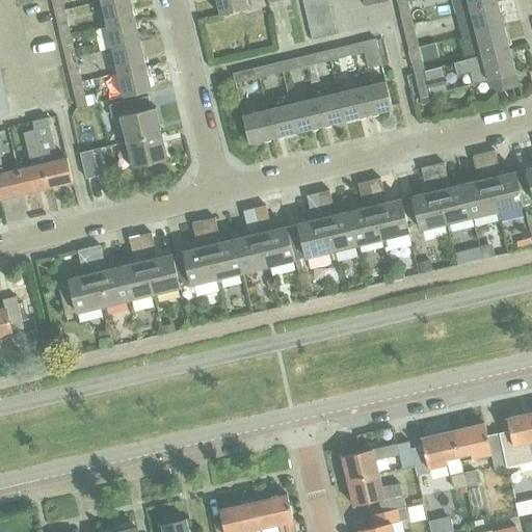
[(53,0),(56,12),(67,10),(63,0),(53,0)]
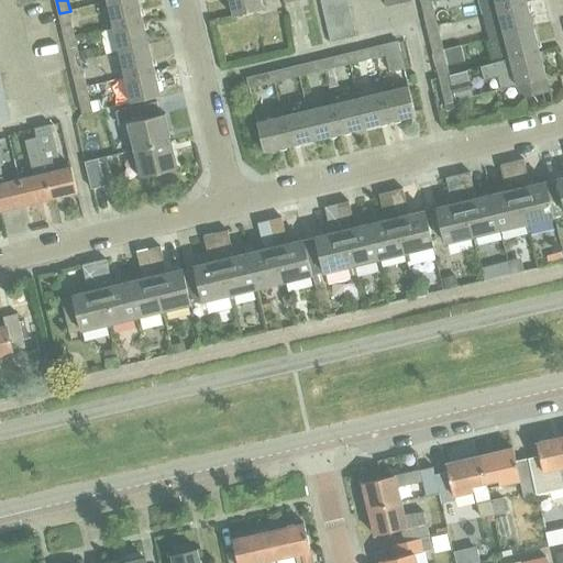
[(118,0),(107,2),(113,28),(144,20),(139,0),(118,0)]
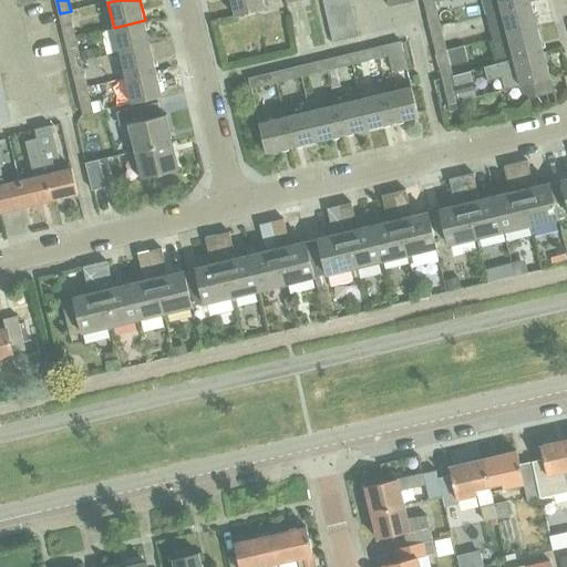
[(261,0),(230,0),(235,17),(265,9),(261,0)]
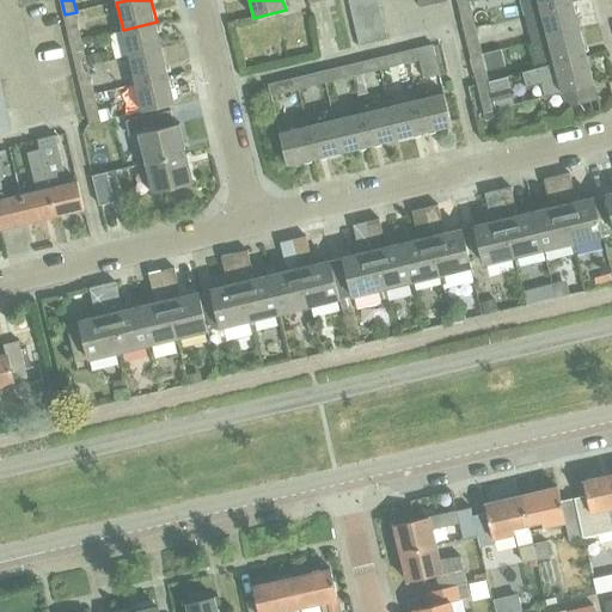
[(368,0),(349,5),(353,18),(381,12),(378,0),(368,0)]
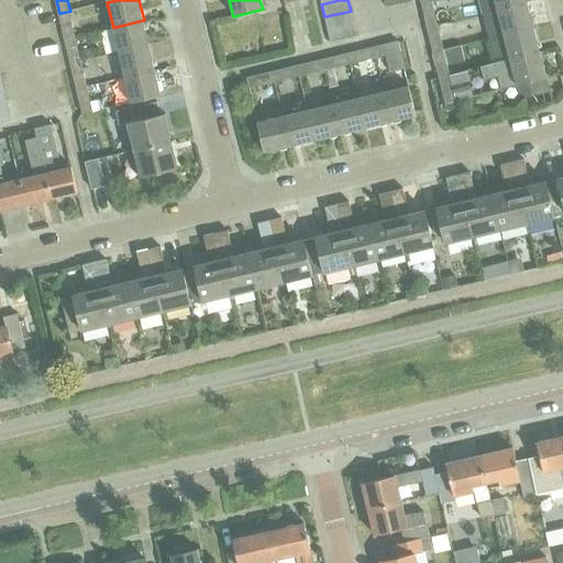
[(432,0),(421,3),(428,29),(439,25),(434,8),(443,6),(442,0),(432,0)]
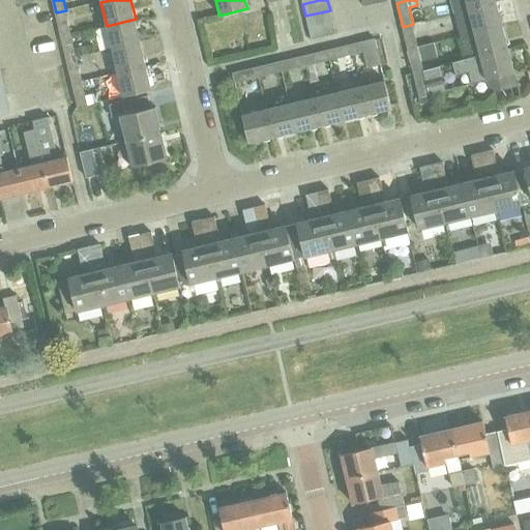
[(465,0),(468,10),(496,3),(495,0),(465,0)]
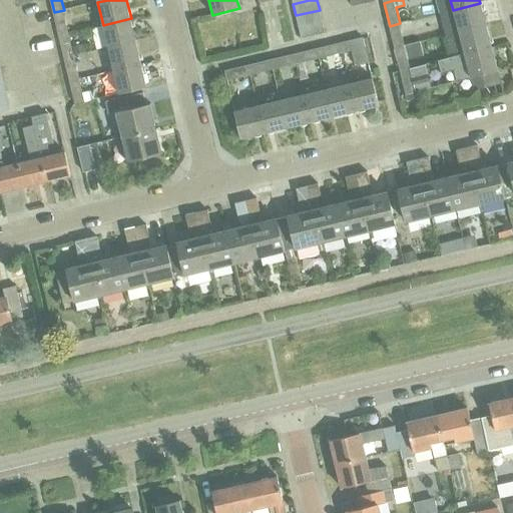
[(453,10),(458,33),(486,26),(480,3),(453,10)]
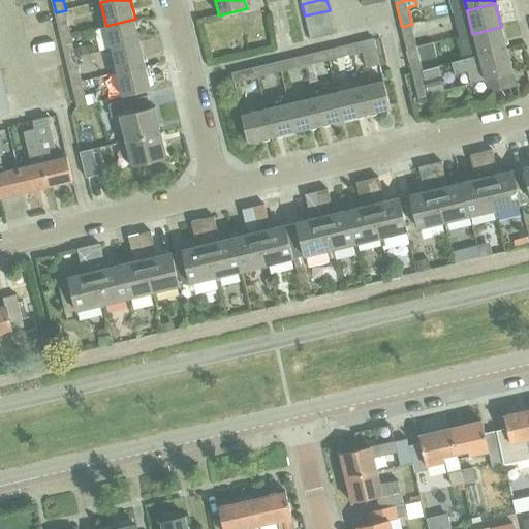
[(56,12),(61,36),(72,34),(66,10),(56,12)]
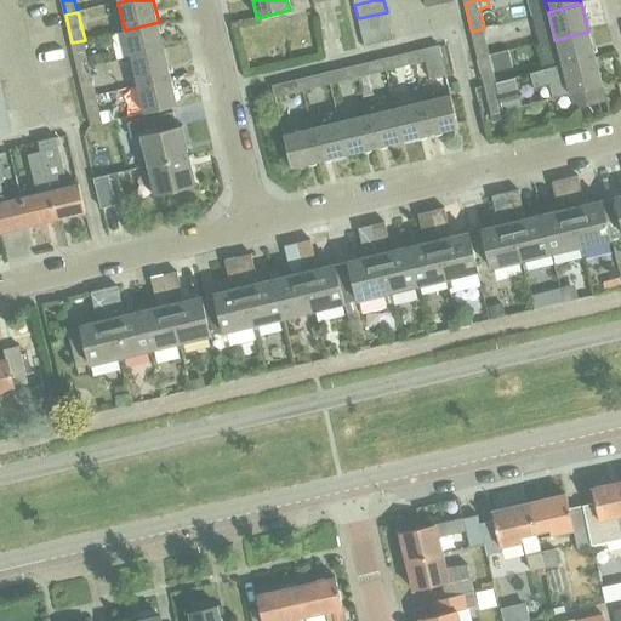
[(358,18),(362,33),(389,27),(387,12),(358,18)]
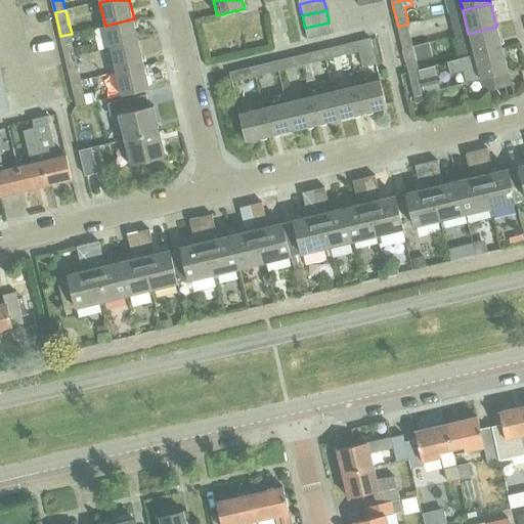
[(105,26),(111,49),(139,42),(134,18),(105,26)]
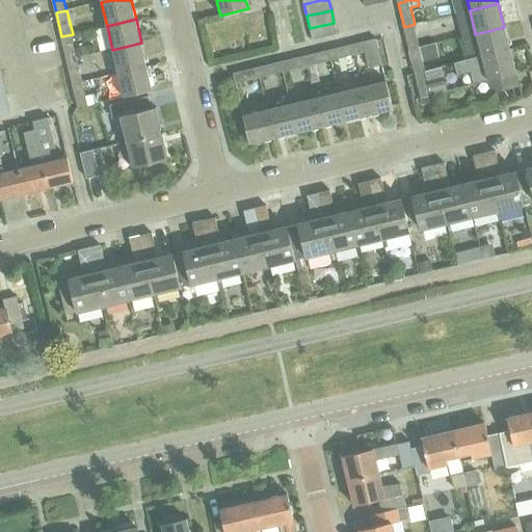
[(334,23),(310,28),(313,41),(337,34),(334,23)]
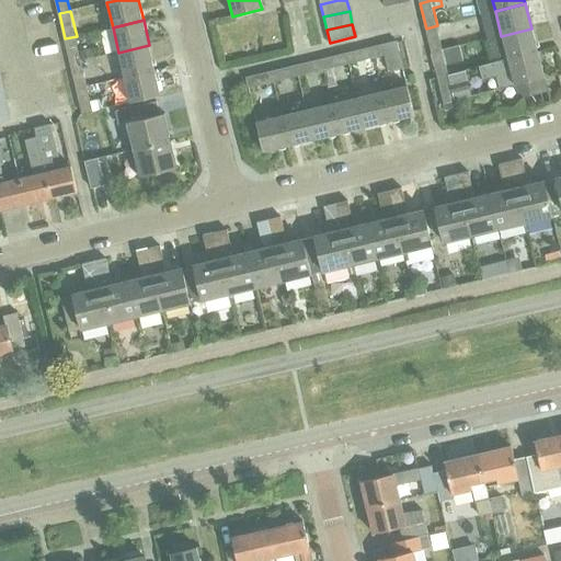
[(426,29),(432,54),(443,50),(437,25),(426,29)]
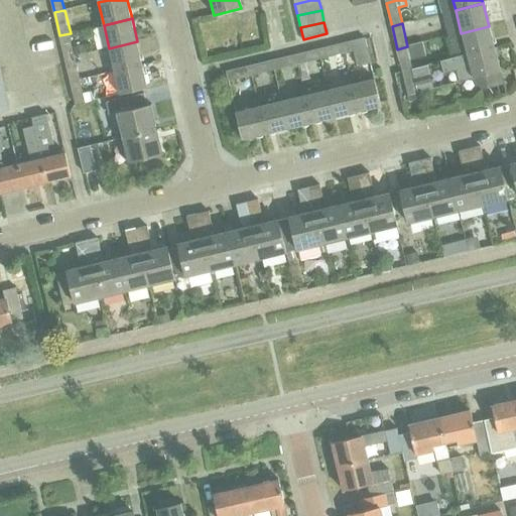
[(461,33),(467,55),(495,48),(489,26),(461,33)]
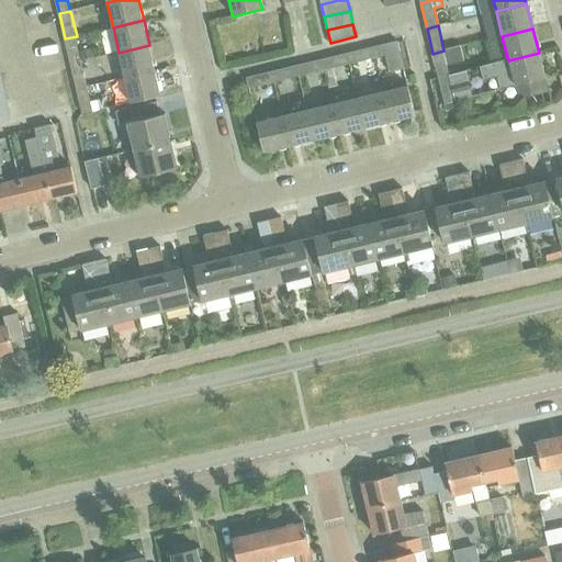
[(65,38),(71,64),(82,60),(97,57),(96,48),(80,52),(77,36),(65,38)]
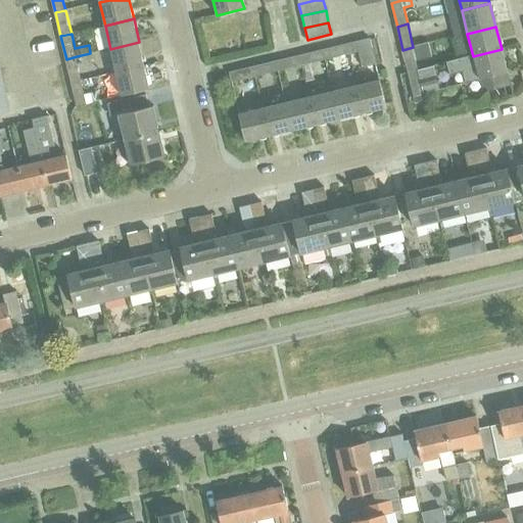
[(359,51),(362,67),(376,64),(370,38),(346,44),(348,54),(359,51)]
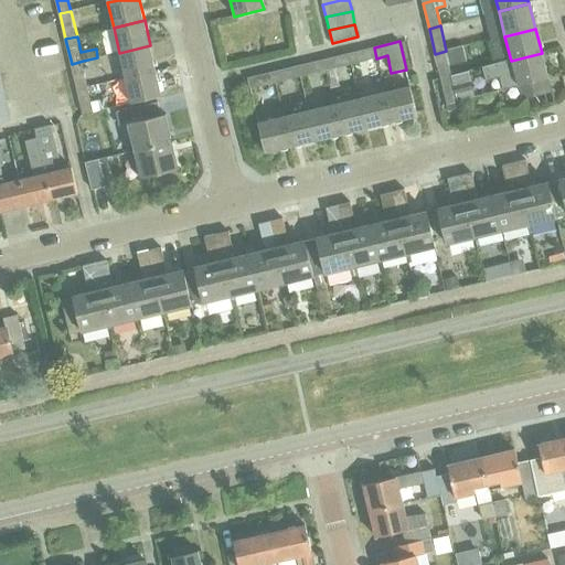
[(119,53),(126,78),(157,71),(150,45),(119,53)]
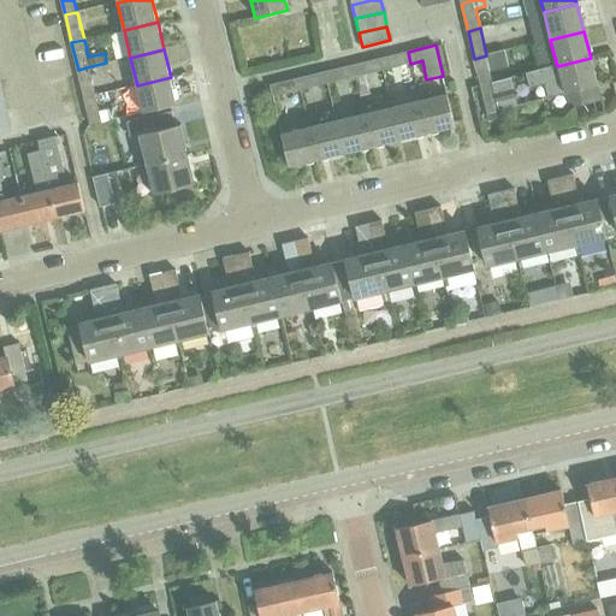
[(408,52),(380,58),(383,70),(410,64),(408,52)]
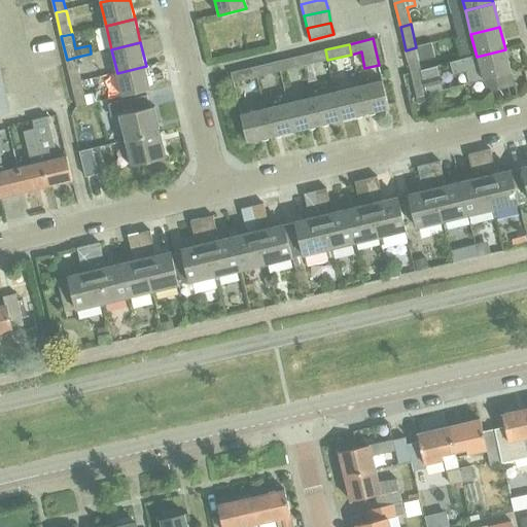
[(406,50),(412,73),(422,71),(416,47),(406,50)]
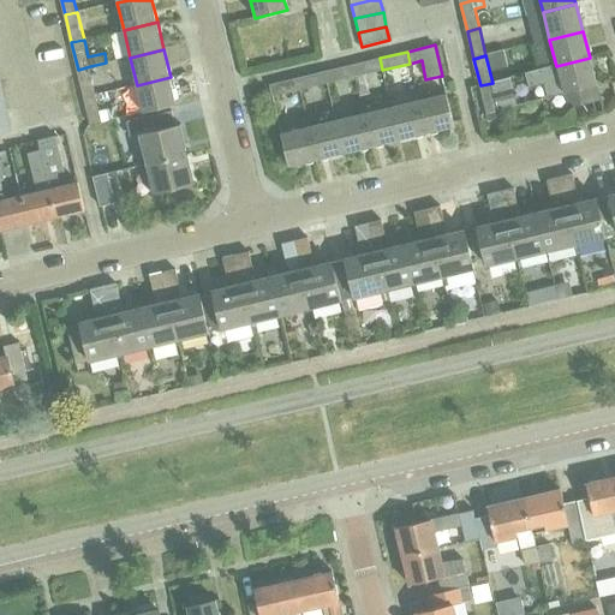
[(380,58),(352,65),(356,77),(382,70),(380,58)]
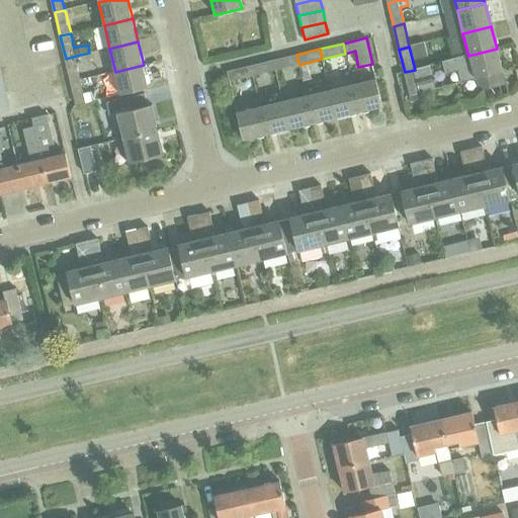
[(461,83),(476,80),(477,79),(480,92),(499,87),(496,75),(503,73),(497,49),(468,56),(443,62),(446,75),(458,72),(461,83)]
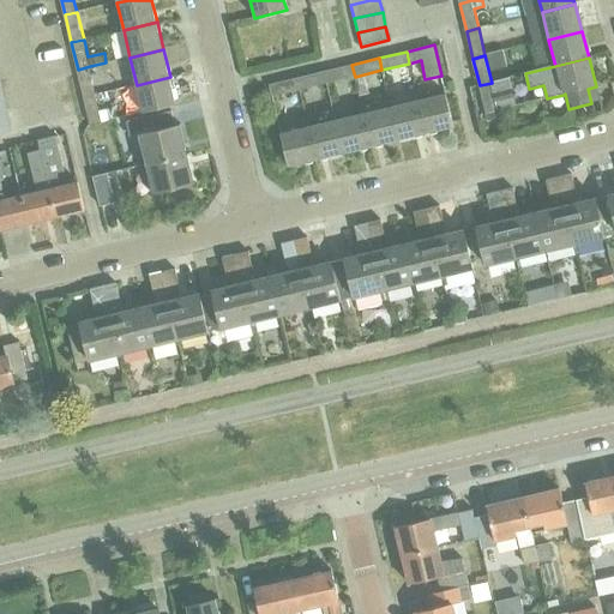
[(351,65),(324,71),(327,83),(355,77),(351,65)]
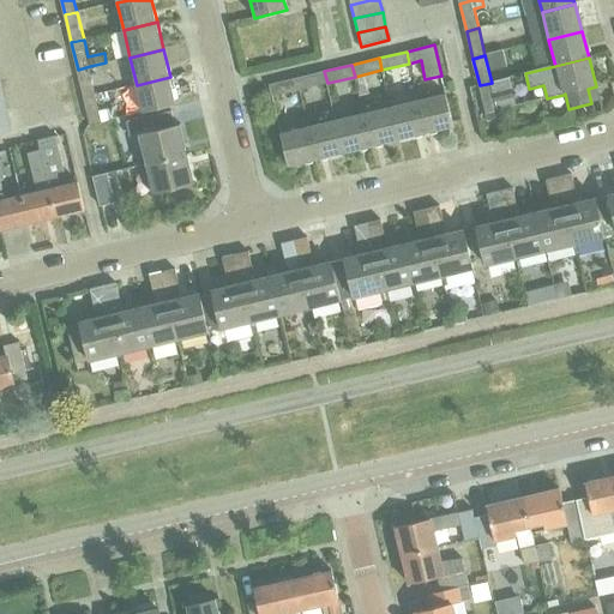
[(78,70),(84,98),(97,95),(90,66),(78,70)]
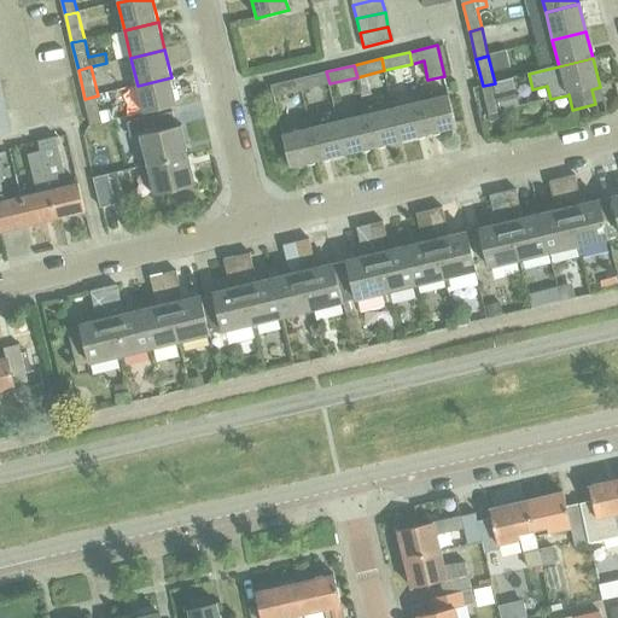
[(326,71),(298,79),(301,91),(330,83),(326,71)]
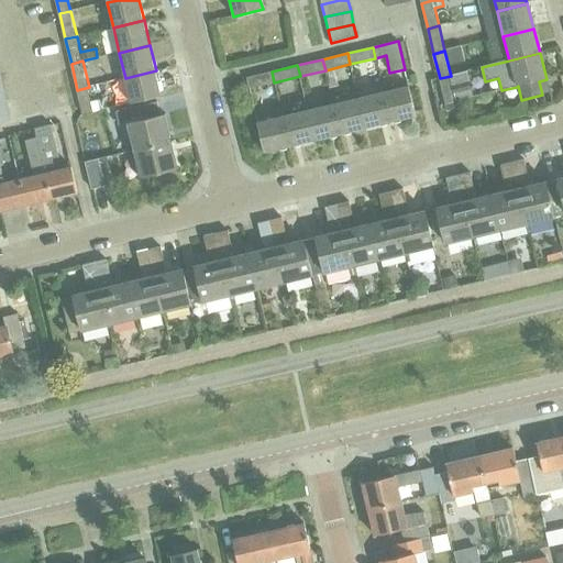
[(156,70),(125,78),(131,103),(162,96),(156,70)]
